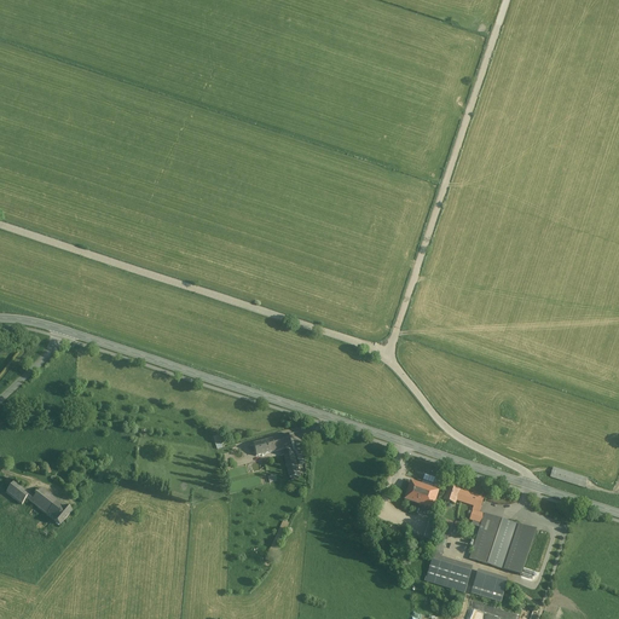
[(289,435),(266,441),(268,453),(293,447),(289,435)]
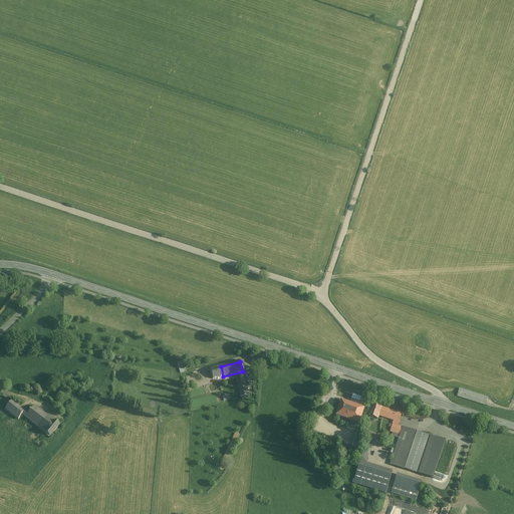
[(221,366),(210,369),(213,379),(223,376),(221,366)]
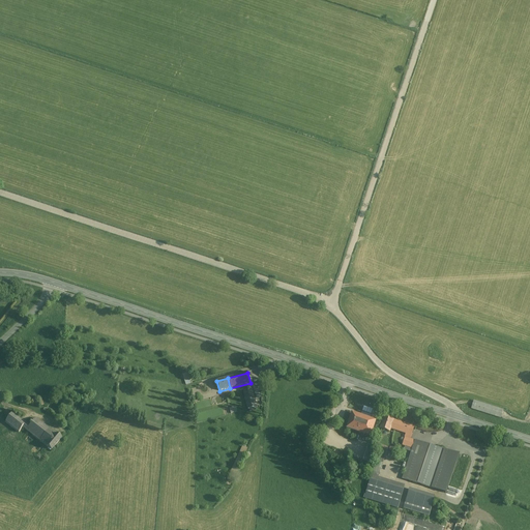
[(252,387),(242,389),(248,409),(257,407),(252,387)]
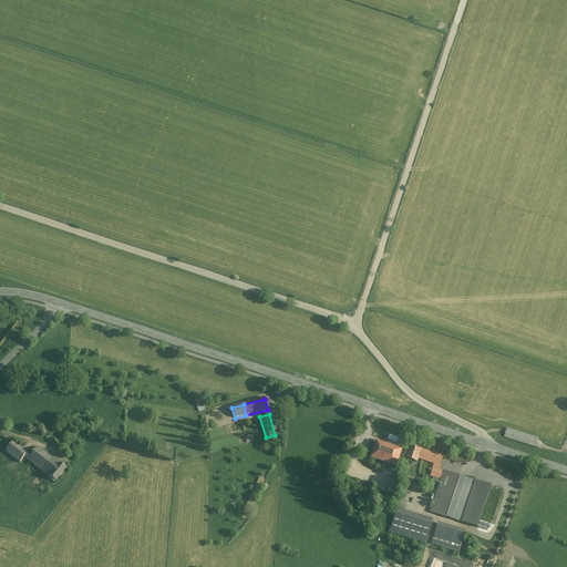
[(271,418),(271,420),(272,420),(275,426),(280,425),(277,416),(271,418)]
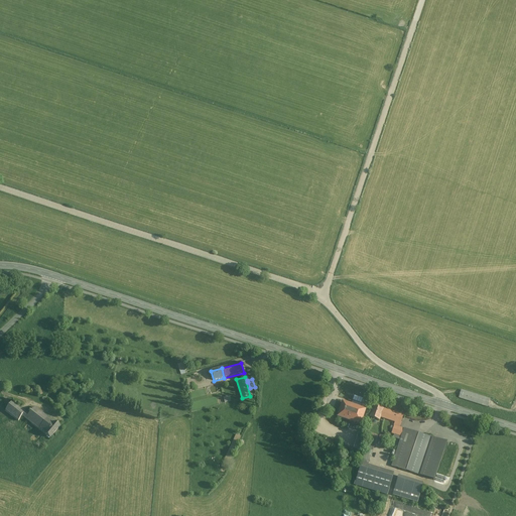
[(26,413),(12,403),(6,411),(18,421),(22,416),(26,413)]
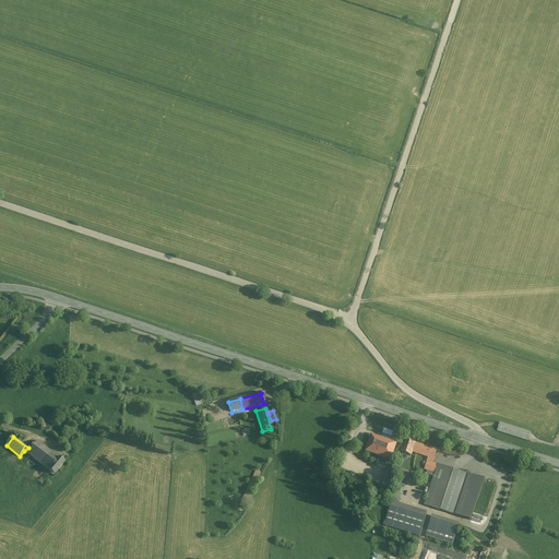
[(396,444),(371,437),(367,453),(391,461),(396,444)]
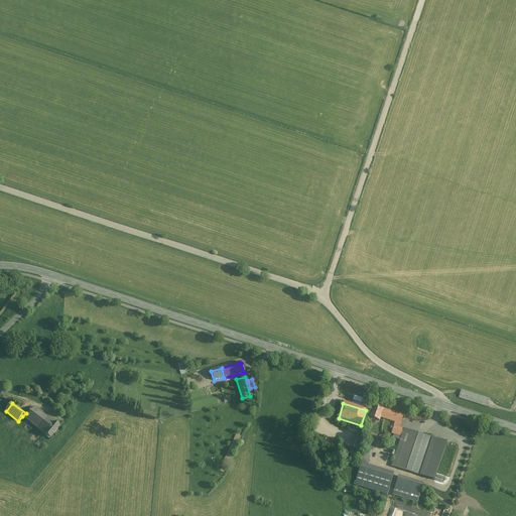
[(383,409),(375,406),(373,414),(372,413),(371,417),(379,420),(380,417),(383,409)]
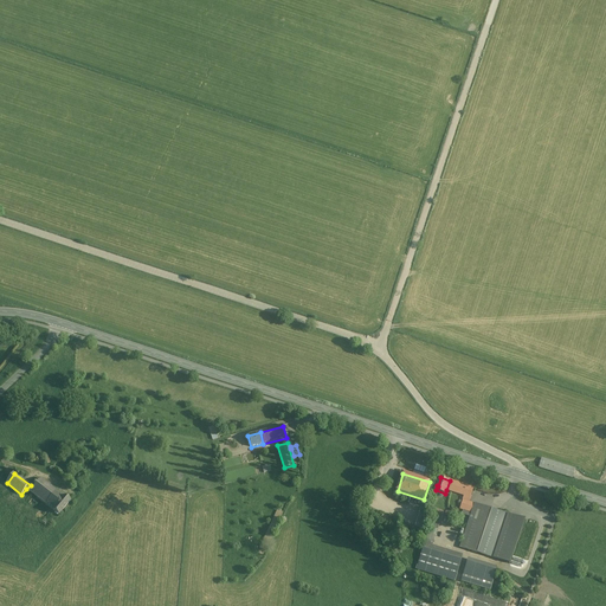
[(64,497),(42,479),(34,488),(31,492),(53,511),(64,497)]
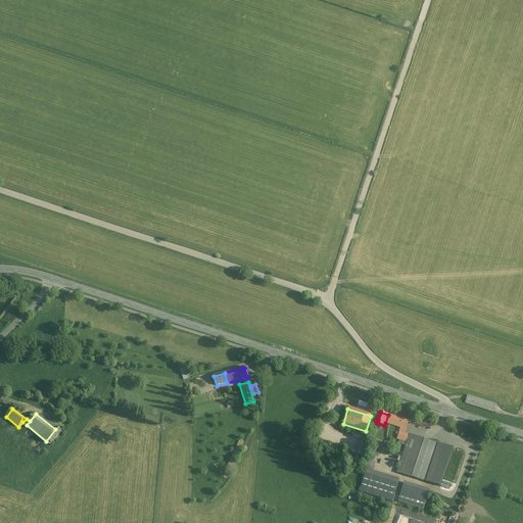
[(388,415),(385,423),(400,428),(399,432),(400,432),(405,433),(409,422),(388,415)]
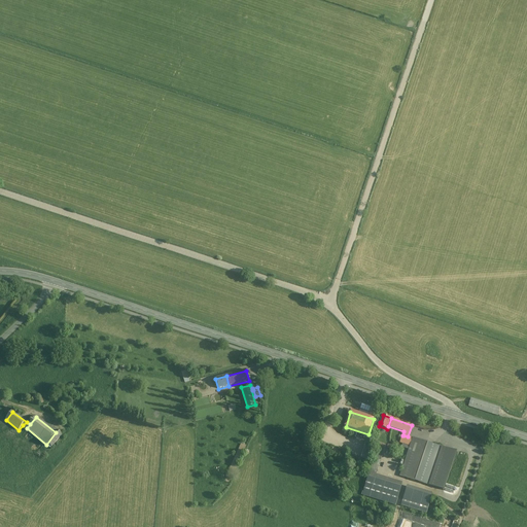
[(56,432),(46,445),(49,446),(48,447),(50,449),(51,448),(53,448),(62,435),(57,432),(56,432)]
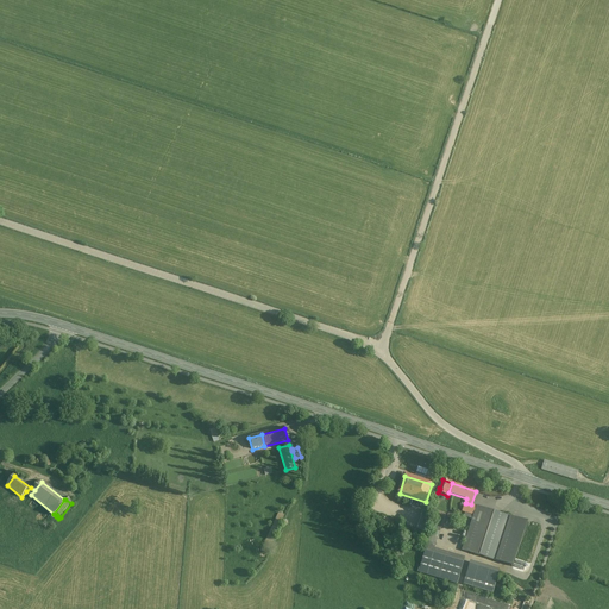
[(471,504),(466,503),(463,512),(470,514),(472,506),(471,504)]
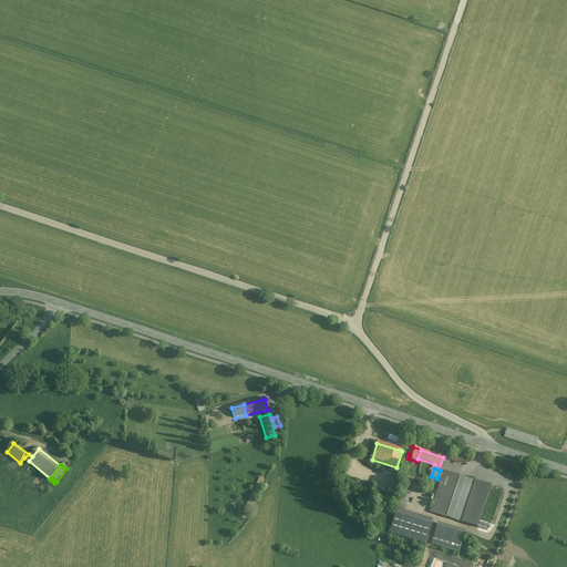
[(456,475),(444,472),(441,480),(430,513),(443,517),(456,475)]
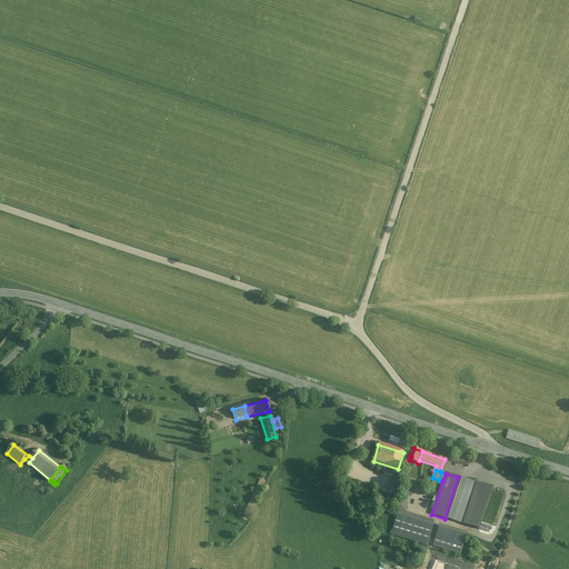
[(458,477),(445,519),(452,521),(456,511),(465,513),(465,515),(467,515),(478,483),(458,477)]
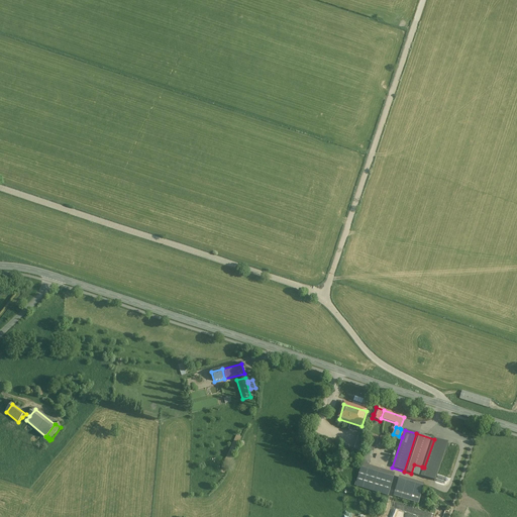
[(236,434),(221,469),(226,471),(241,436),(236,434)]
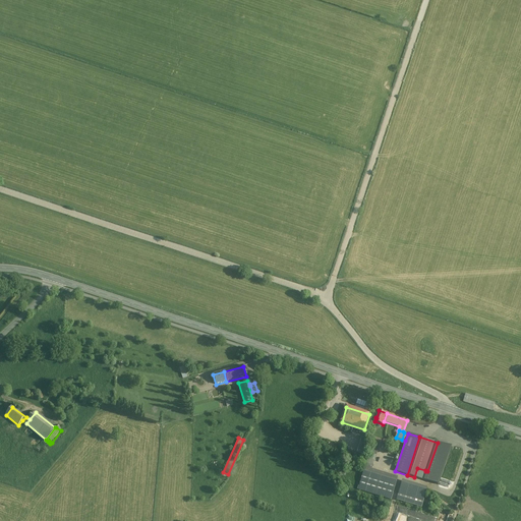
[(367,439),(361,438),(356,452),(362,454),(367,439)]
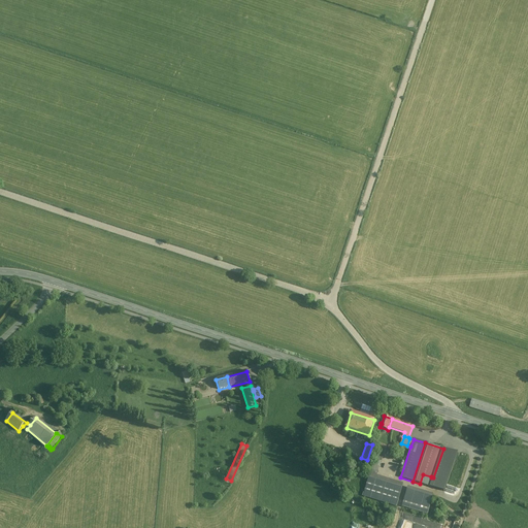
[(443,449),(433,477),(431,477),(428,487),(440,491),(453,452),(443,449)]
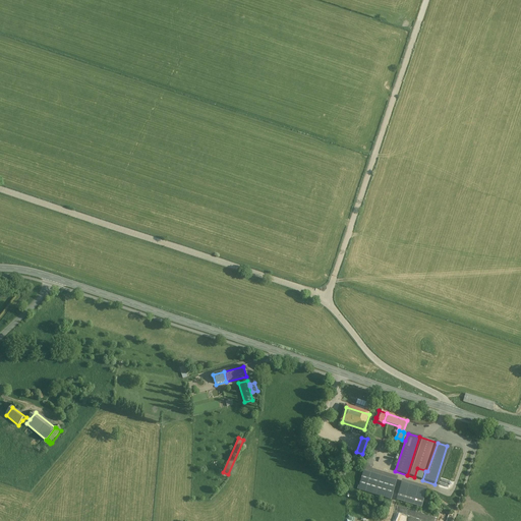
[(365,468),(365,469),(371,471),(371,470),(380,448),(373,446),(365,468)]
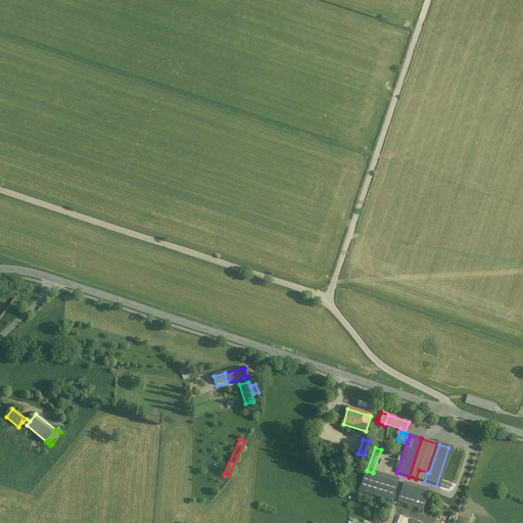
[(399,480),(373,472),(373,473),(367,471),(367,470),(366,474),(398,484),(399,480)]
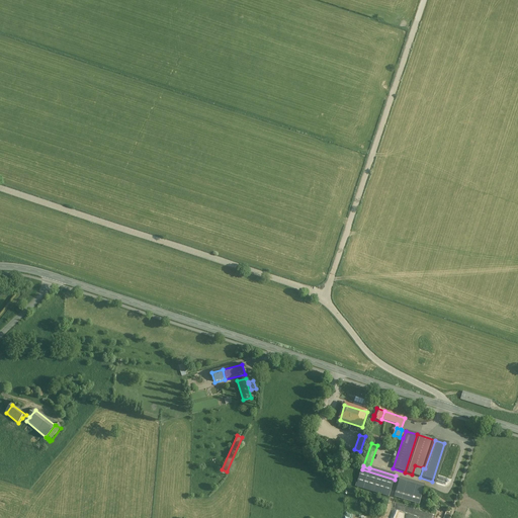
[(423,467),(415,465),(412,475),(420,478),(423,468),(423,467)]
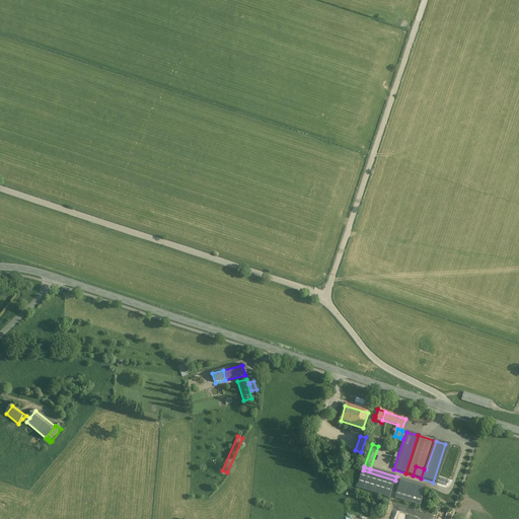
[(395,480),(363,470),(362,475),(393,485),(395,480)]
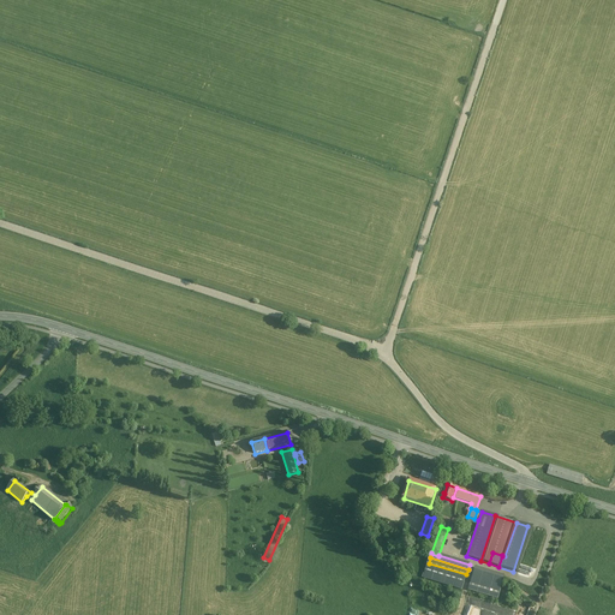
[(429,563),(428,563),(424,575),(463,587),(467,574),(466,574),(429,563)]
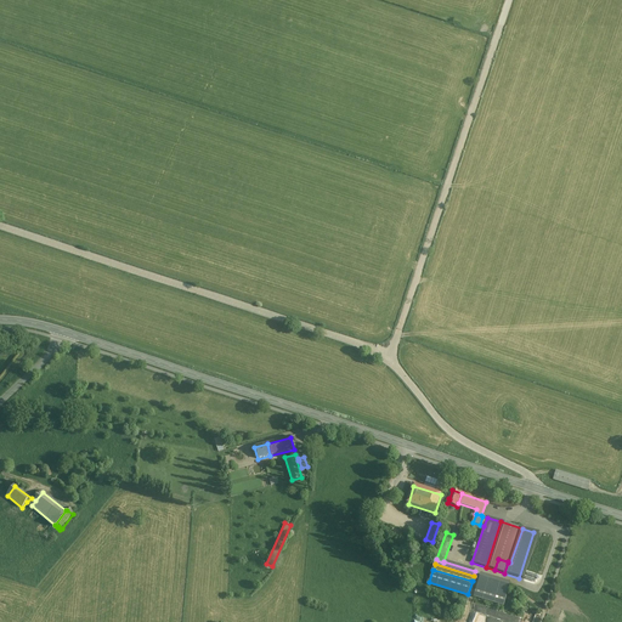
[(510,583),(481,575),(478,587),(507,595),(510,583)]
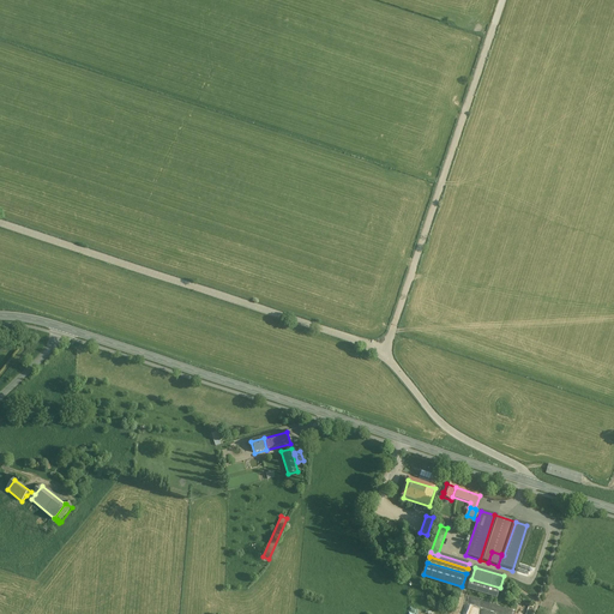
[(500,588),(471,579),(469,589),(498,597),(500,588)]
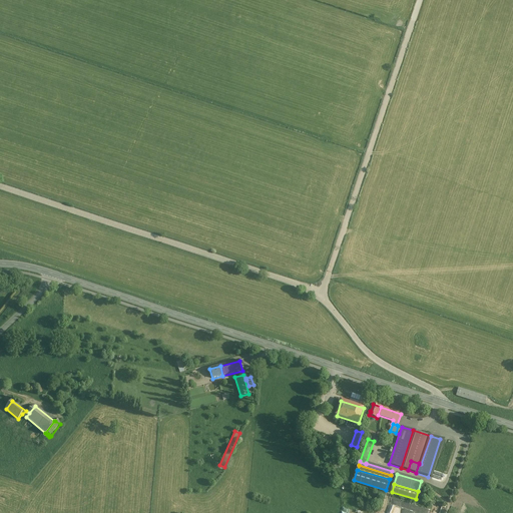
[(378,500),(378,498),(378,496),(377,494),(375,493),(373,493),(371,493),(369,494),(368,496),(368,498),(368,500),(369,502),(371,503),(373,504),(375,503),(377,502),(378,500)]
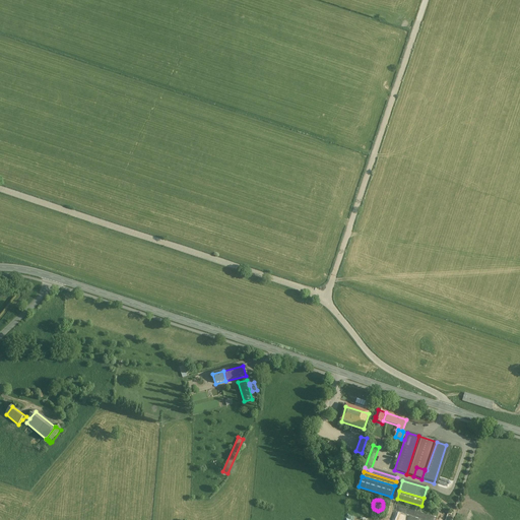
[(390,519),(391,519),(433,519),(435,516),(395,504),(390,519)]
